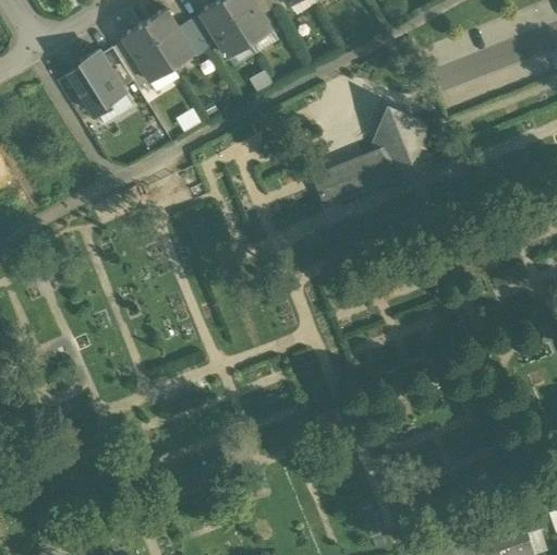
[(251,0),(223,0),(221,2),(250,46),(271,32),(251,0)]
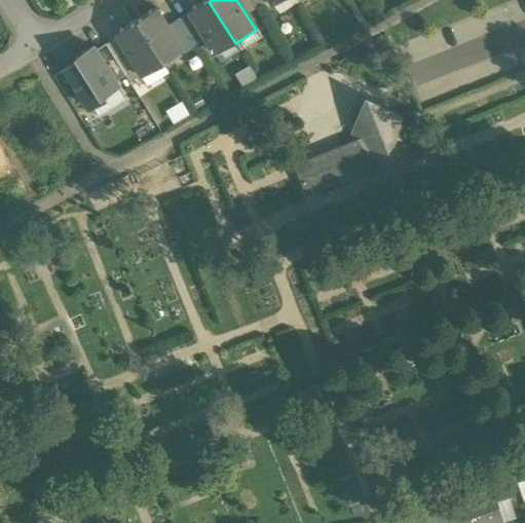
[(285,0),(266,0),(271,8),(285,0)]
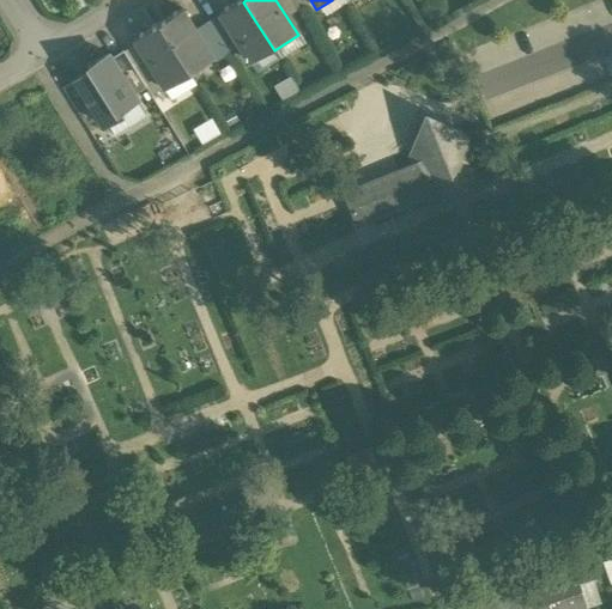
[(243,2),(219,17),(250,66),(274,50),(243,2)]
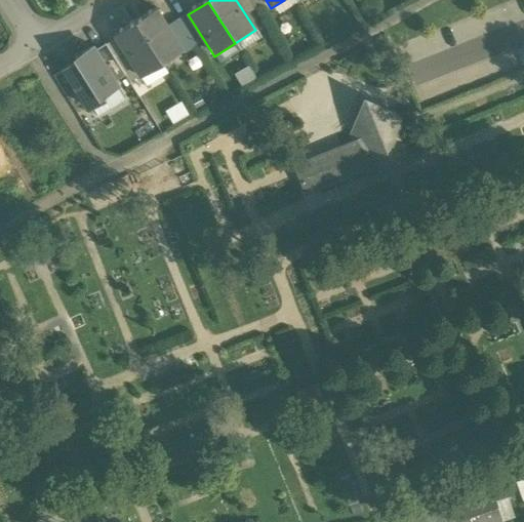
[(183,52),(156,11),(135,25),(162,66),(183,52)]
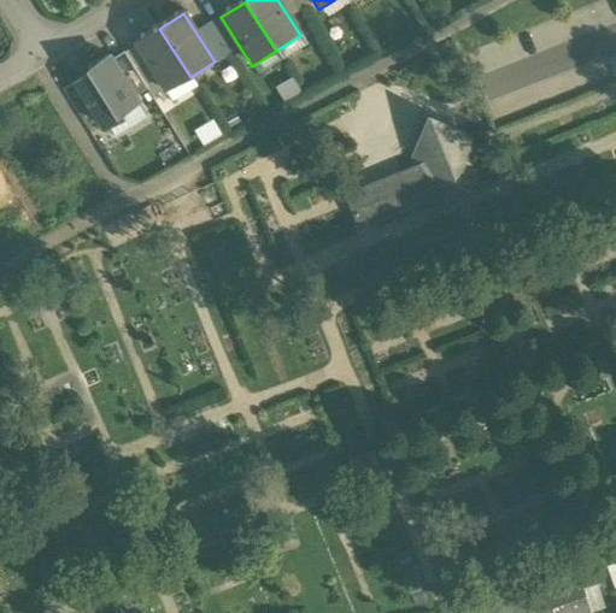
[(191,77),(159,29),(135,45),(166,93),(191,77)]
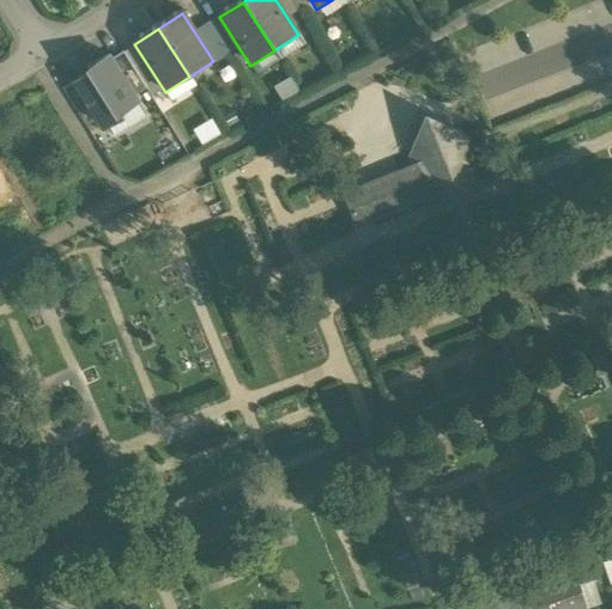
[(146,91),(123,55),(111,62),(134,98),(146,91)]
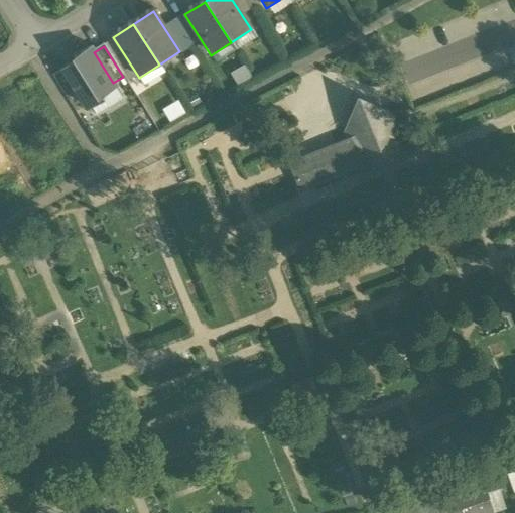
[(92,49),(75,60),(77,63),(63,72),(88,109),(102,100),(100,96),(116,87),(113,83),(94,52),(92,49)]
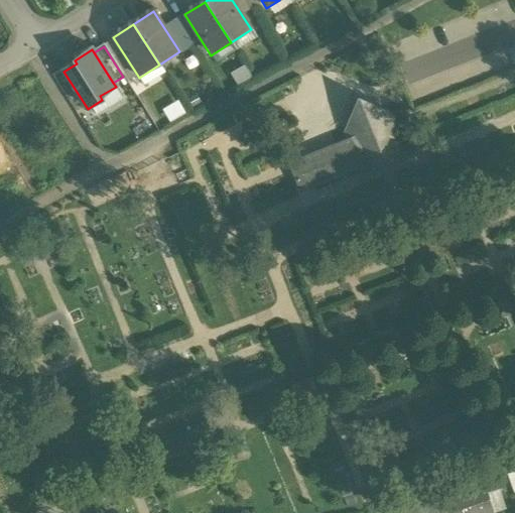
[(390,118),(361,106),(360,107),(348,135),(347,135),(347,136),(352,140),(289,165),(301,195),(368,167),(370,171),(372,171),(372,170),(397,160),(397,161),(399,160),(389,135),(391,118),(390,118)]
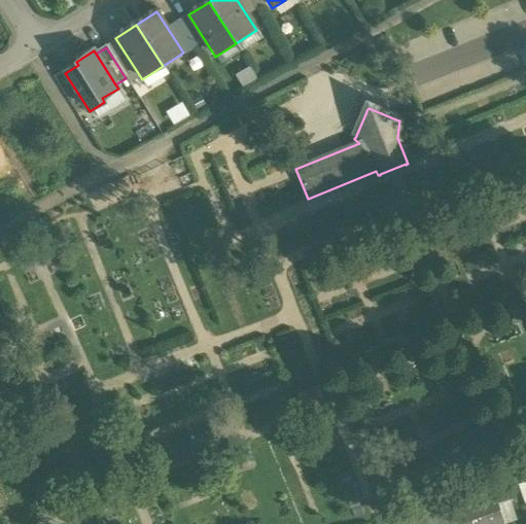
[(502,523),(494,496),(434,517),(434,518),(436,523),(502,523)]
